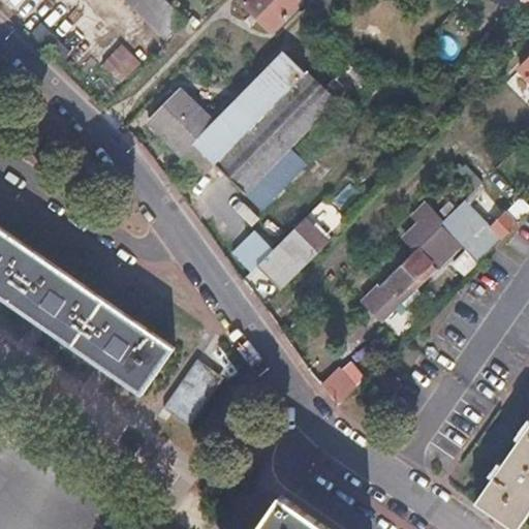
[(126,0),(166,40),(187,22),(165,0),(126,0)]
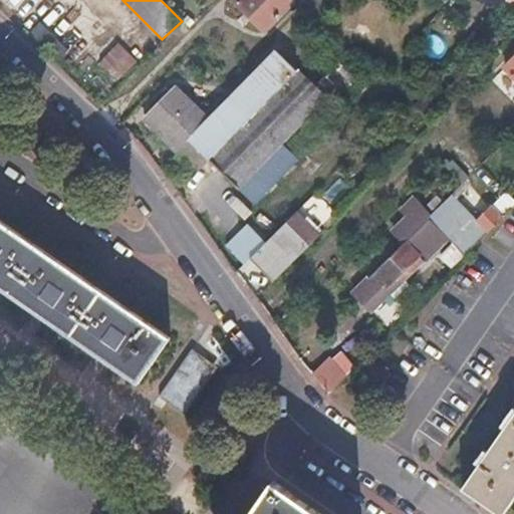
[(241,0),(237,5),(262,30),(292,1),(291,0),(241,0)]
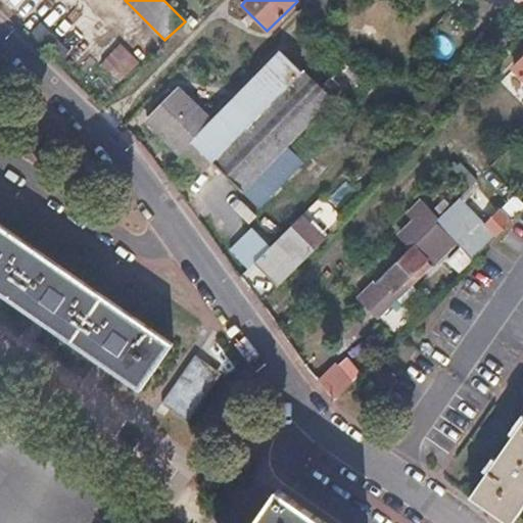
[(126,52),(116,61),(135,79),(144,69),(126,52)]
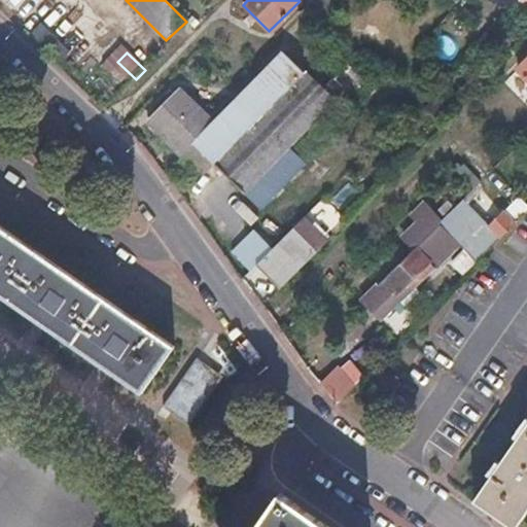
[(198,111),(166,141),(183,159),(196,146),(245,196),(335,103),(324,93),(285,54),(214,127),(198,111)]
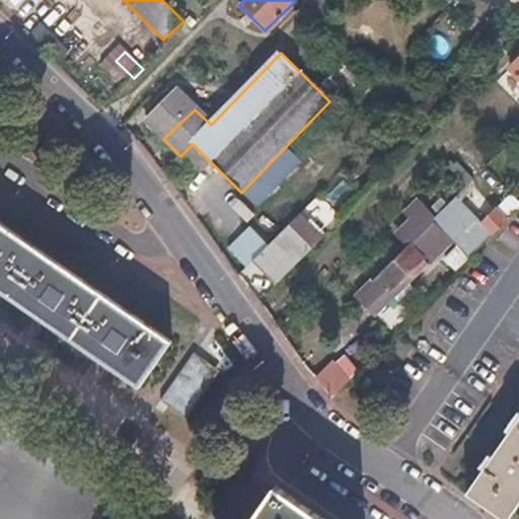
[(116,61),(107,69),(125,87),(134,78),(116,61)]
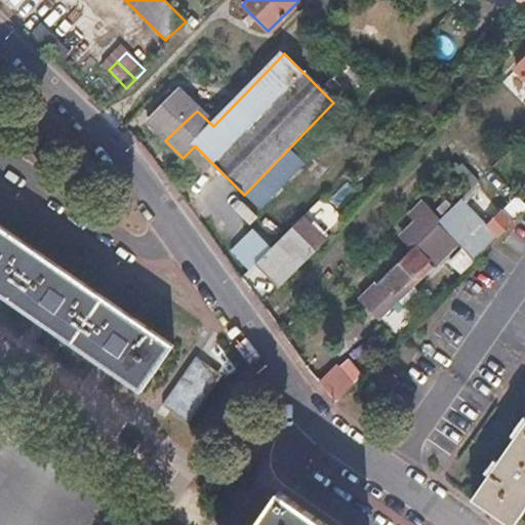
[(373,91),(349,67),(323,92),(333,103),(338,108),(348,118),(373,91)]
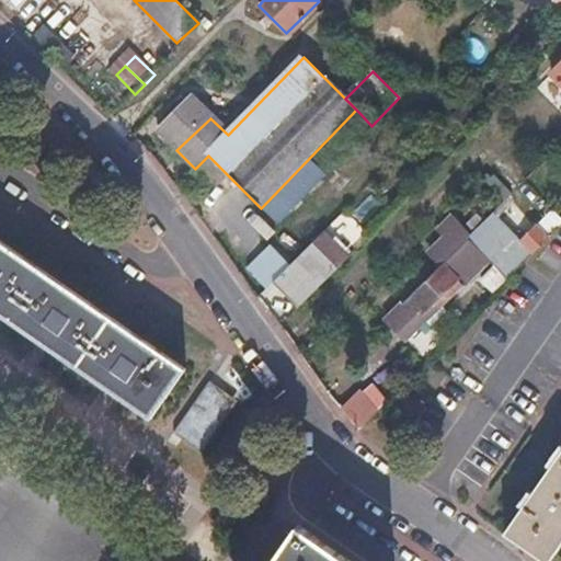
[(210,118),(190,96),(156,129),(176,150),(210,118)]
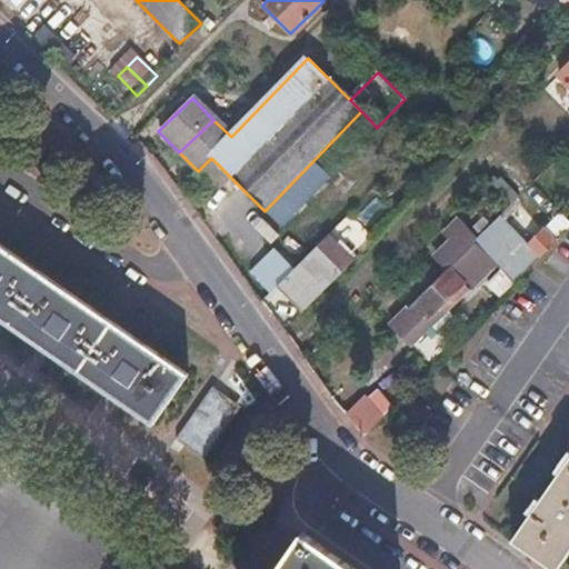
[(377,128),(367,117),(270,216),(280,227),(377,128)]
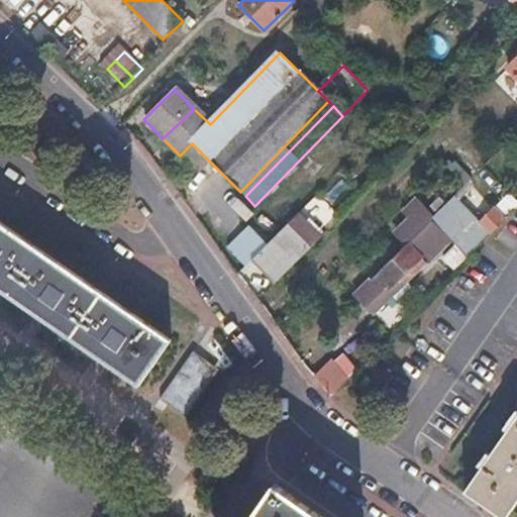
[(449,200),(431,219),(445,234),(449,238),(469,218),(449,200)]
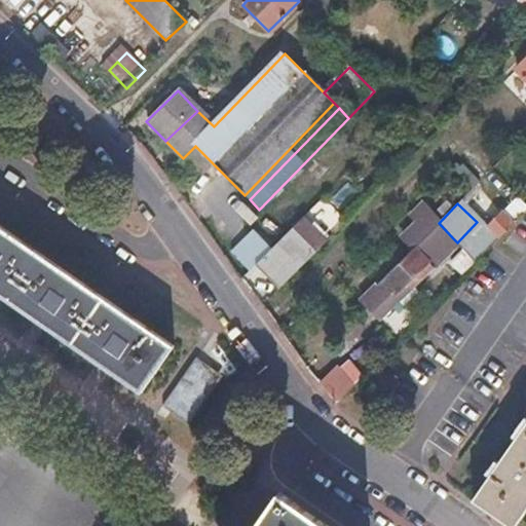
[(411,218),(426,234),(362,301),(373,312),(386,298),(390,302),(395,298),(400,303),(411,292),(406,287),(453,238),(439,223),(422,207),(411,218)]
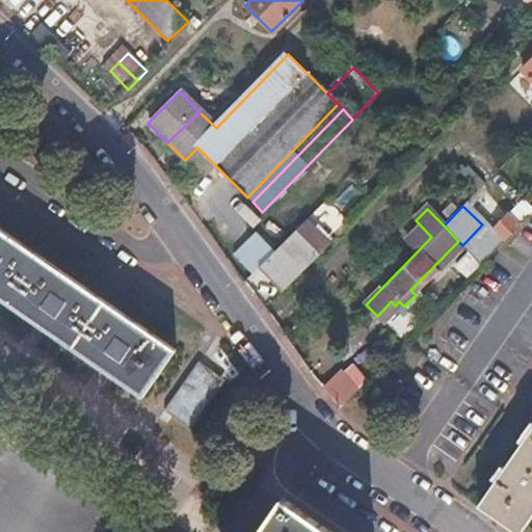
[(505,220),(495,230),(505,240),(515,231),(505,220)]
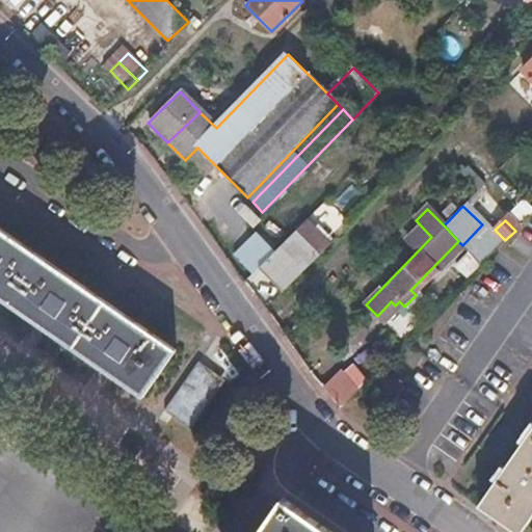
[(0,298),(141,396),(174,350),(0,230),(0,298)]
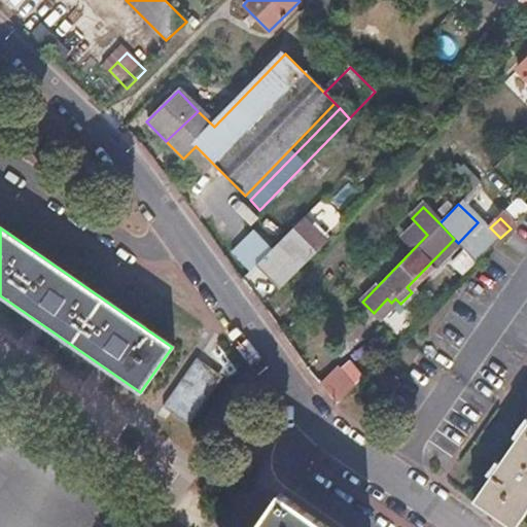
[(313,257),(288,233),(254,267),(279,291),(313,257)]
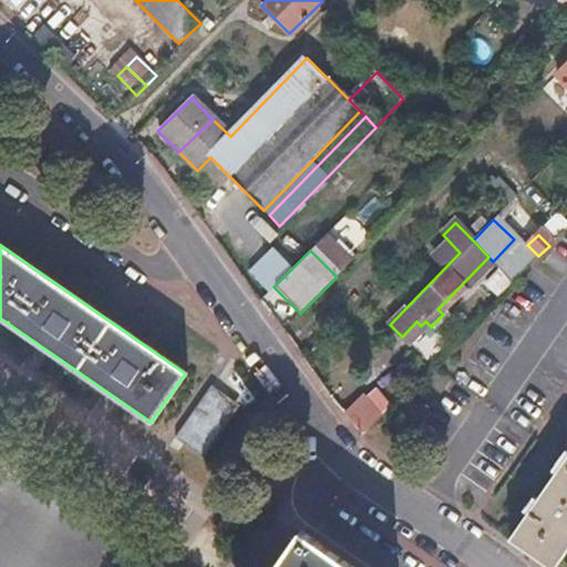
[(204,457),(240,404),(212,385),(176,439),(204,457)]
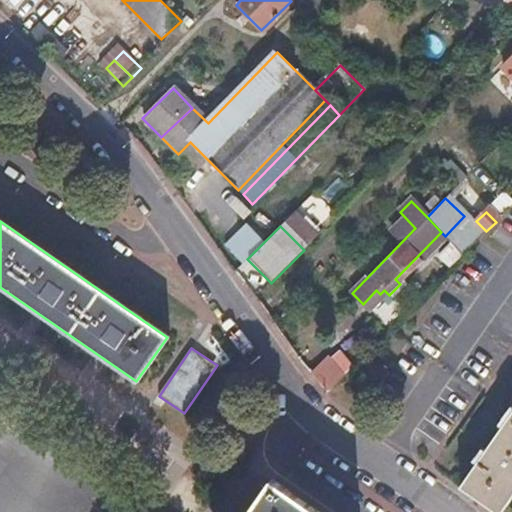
[(320,364),(310,374),(326,392),(336,381),(320,364)]
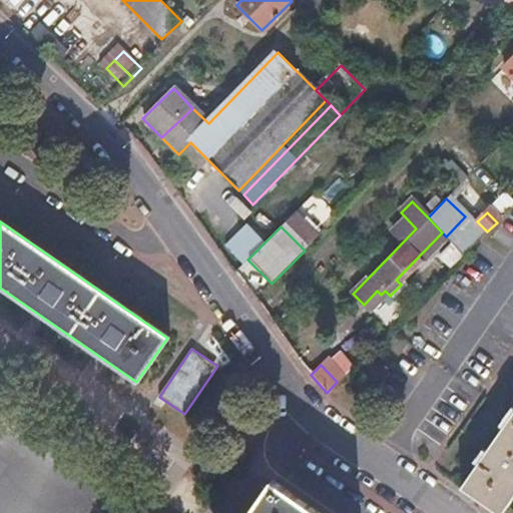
[(502,512),(512,498),(512,414),(462,489),(480,501),(496,512),(502,512)]
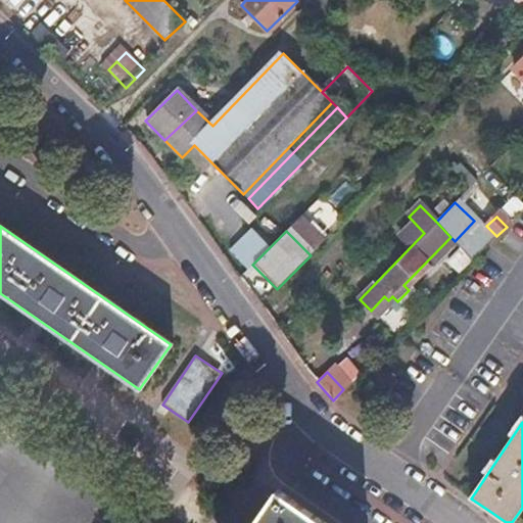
[(322,522),(277,491),(253,522),(322,522)]
